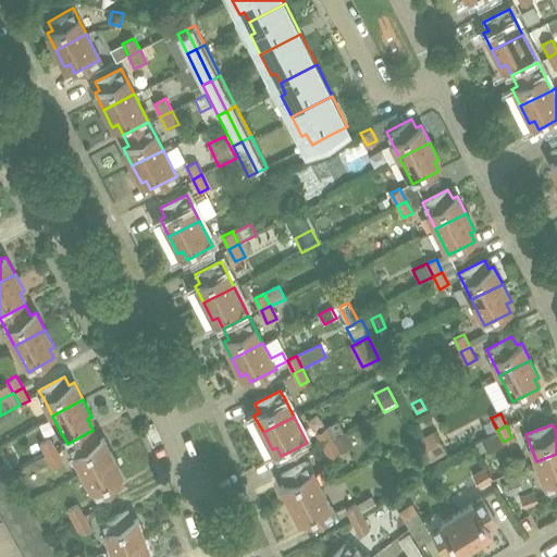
[(322,445),(333,441),(326,428),(317,432),(322,445)]
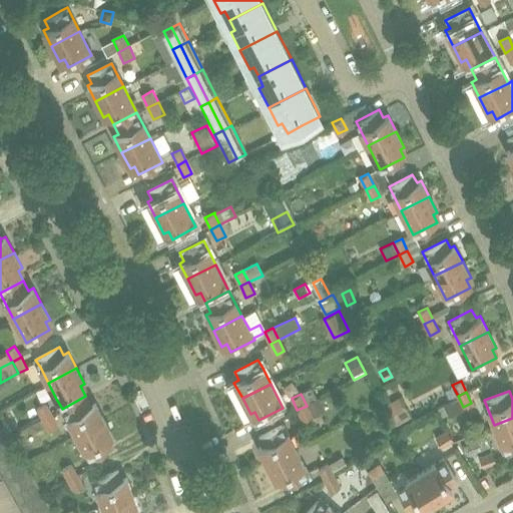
[(67,419),(75,434),(103,419),(95,403),(90,406),(86,398),(85,396),(62,409),(63,411),(67,419)]
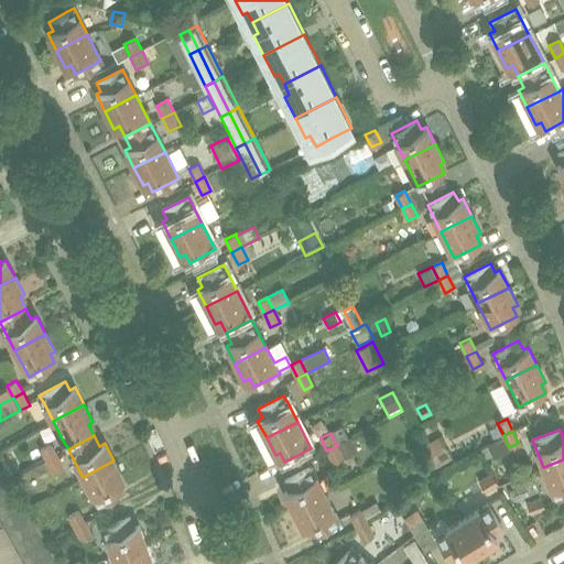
[(453,458),(441,436),(423,446),(435,468),(453,458)]
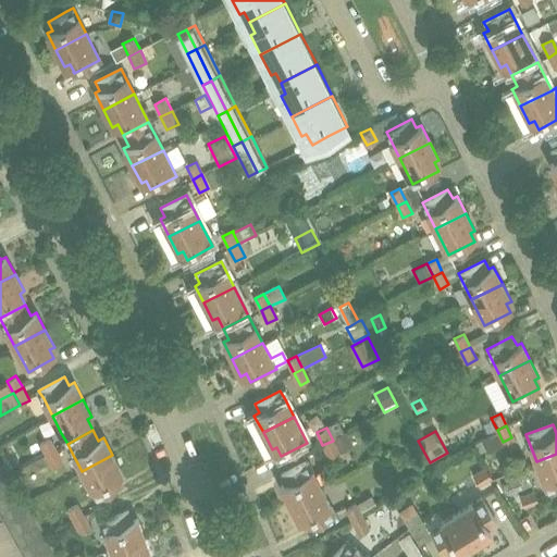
[(334,440),(341,453),(353,447),(346,434),(334,440)]
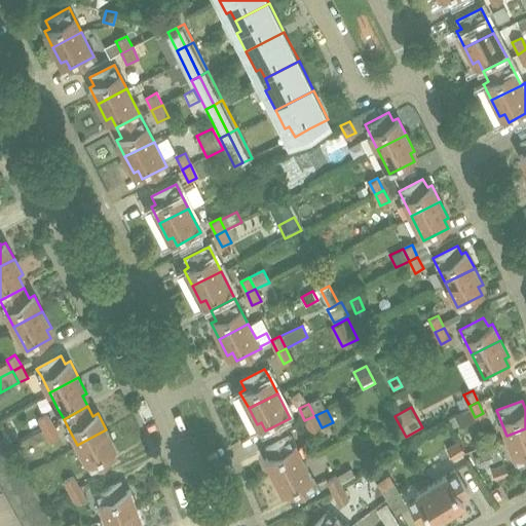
[(470,410),(455,417),(460,426),(475,419),(470,410)]
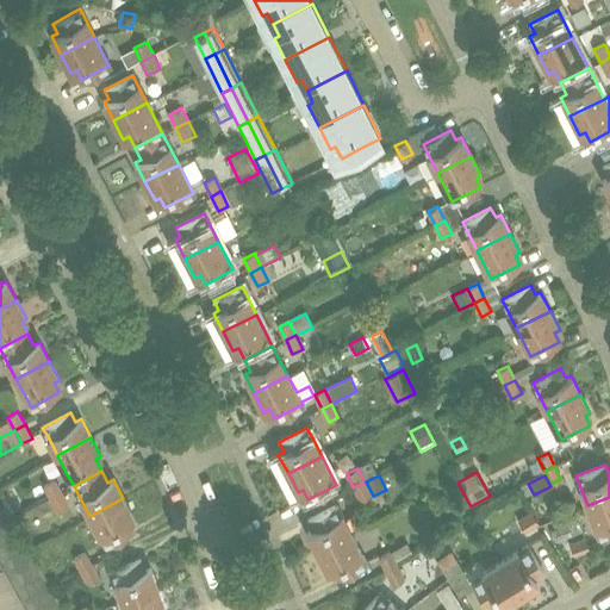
[(51,499),(62,493),(55,480),(44,486),(51,499)]
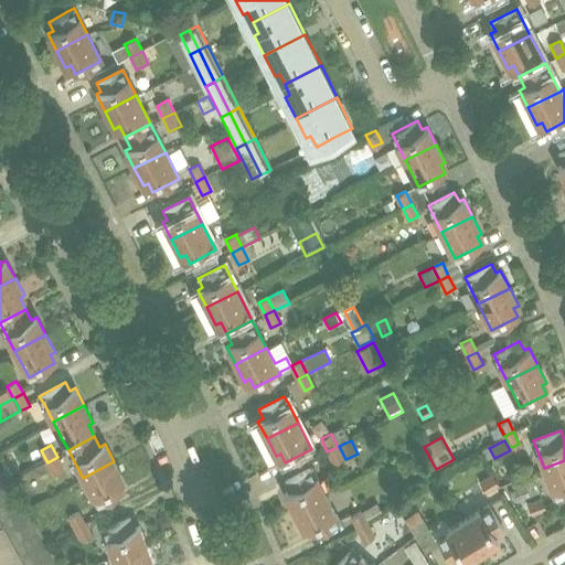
[(333,465),(343,459),(338,447),(327,451),(333,465)]
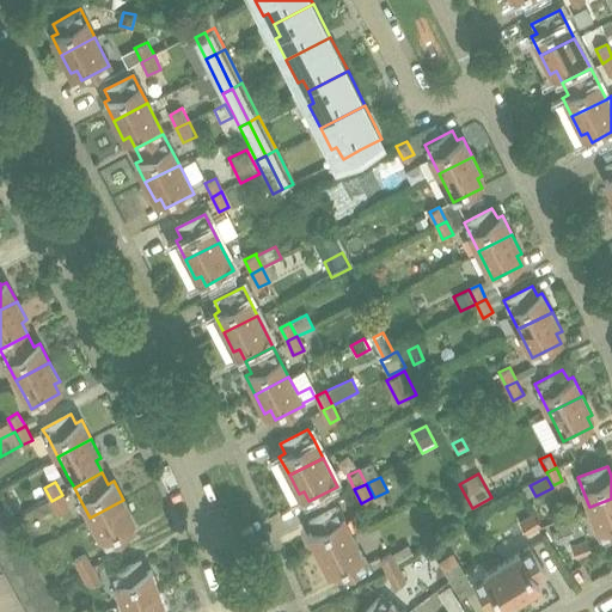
[(62,495),(51,501),(59,514),(69,508),(62,495)]
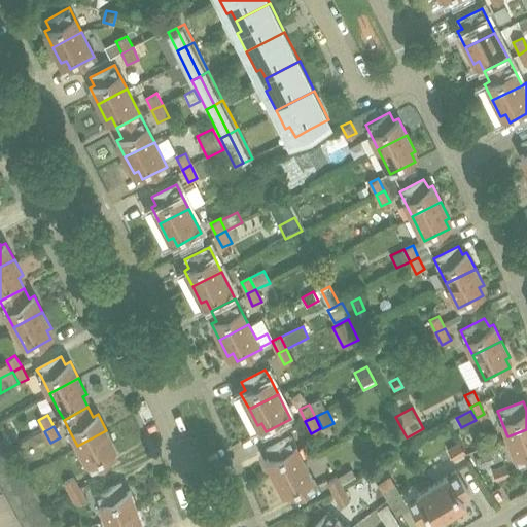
[(526,429),(507,436),(514,454),(518,463),(526,458),(526,429)]
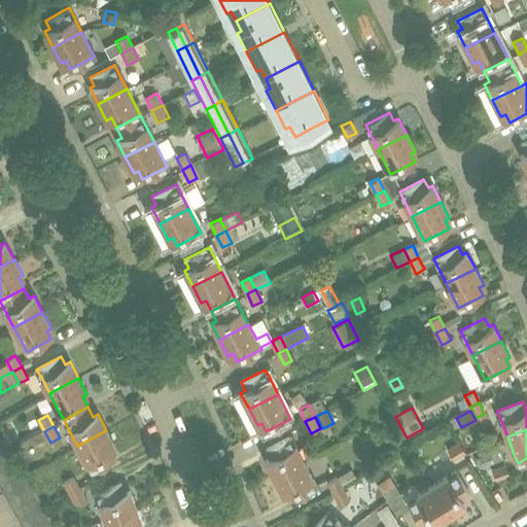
[(77,446),(86,462),(91,470),(115,457),(110,449),(115,447),(106,430),(77,446)]
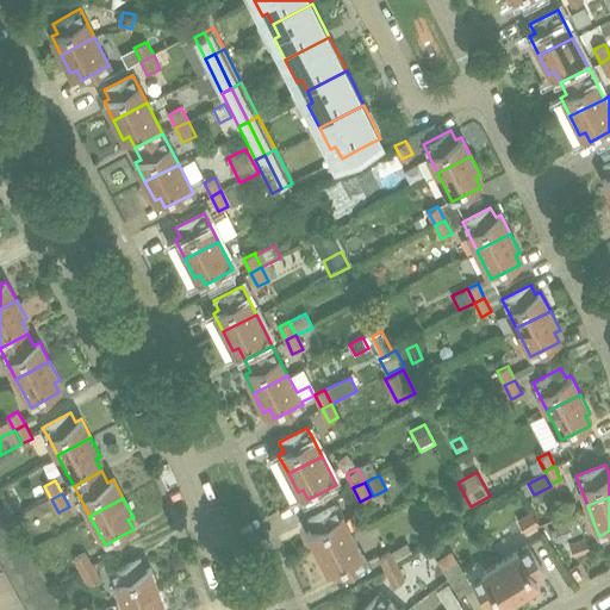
[(6,505),(0,508),(0,526),(13,518),(6,505)]
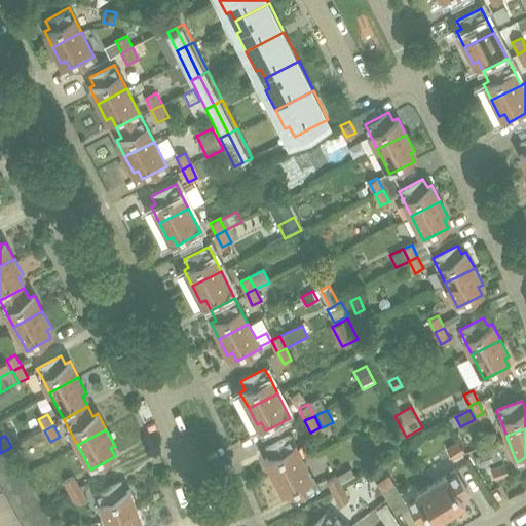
[(302,460),(294,444),(290,436),(265,448),(270,456),(265,459),(273,475),(302,460)]
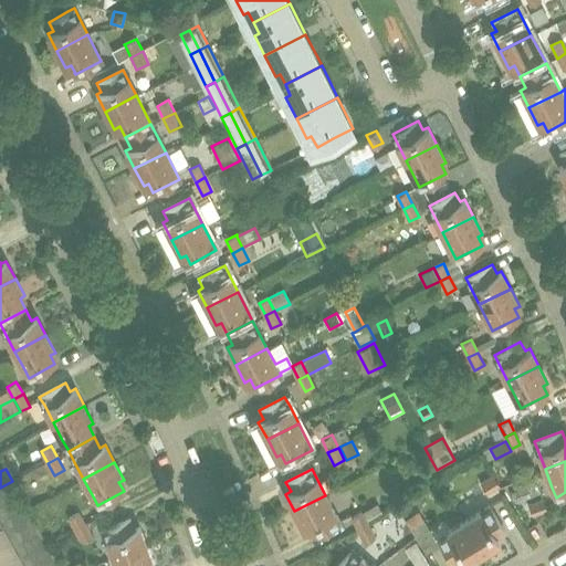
[(482,483),(488,494),(500,486),(493,477),(482,483)]
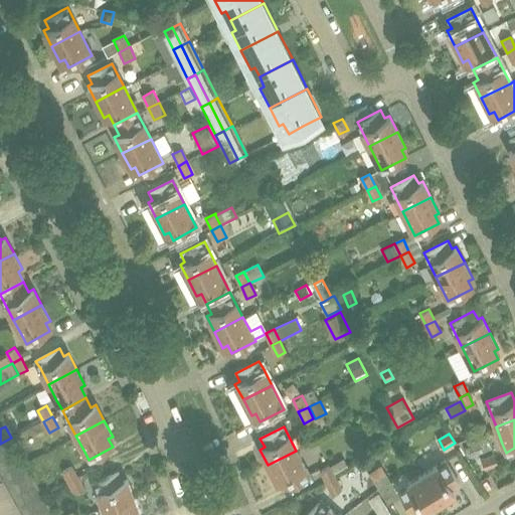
[(11,438),(0,444),(0,458),(17,449),(11,438)]
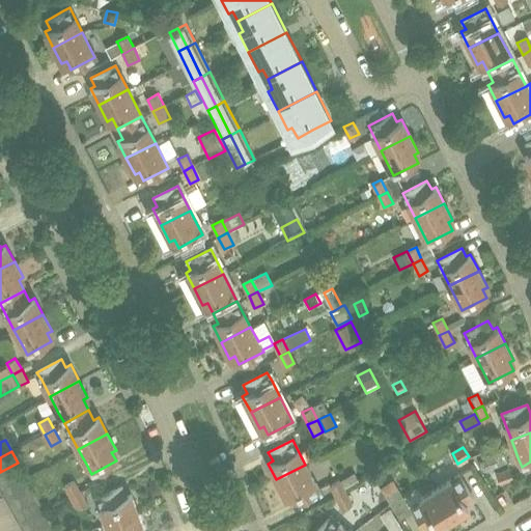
[(276,479),(284,496),(289,494),(294,502),(318,490),(305,465),(276,479)]
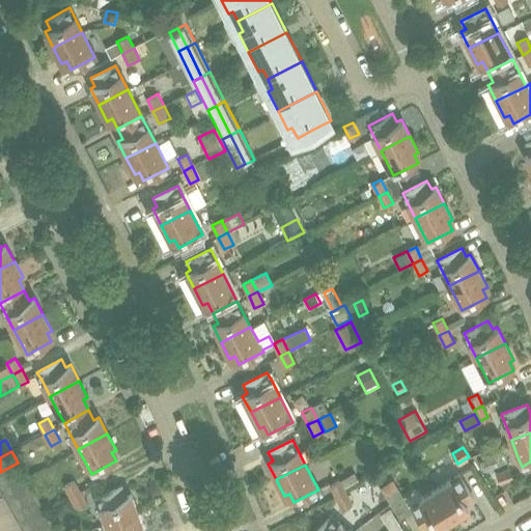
[(510,469),(497,474),(500,483),(513,479),(510,469)]
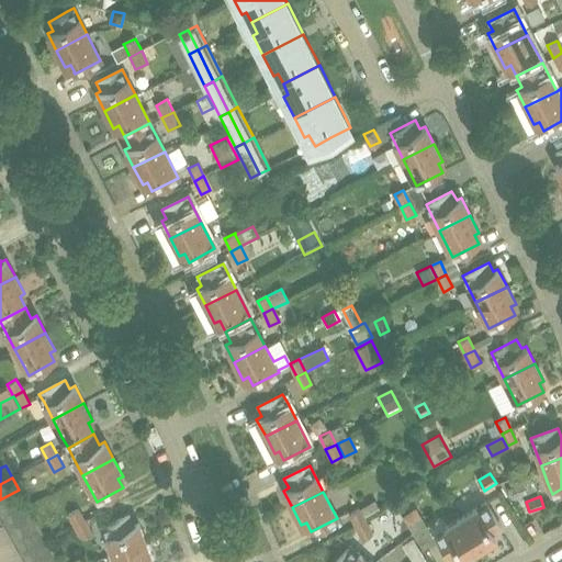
[(375,502),(360,510),(364,518),(380,509),(375,502)]
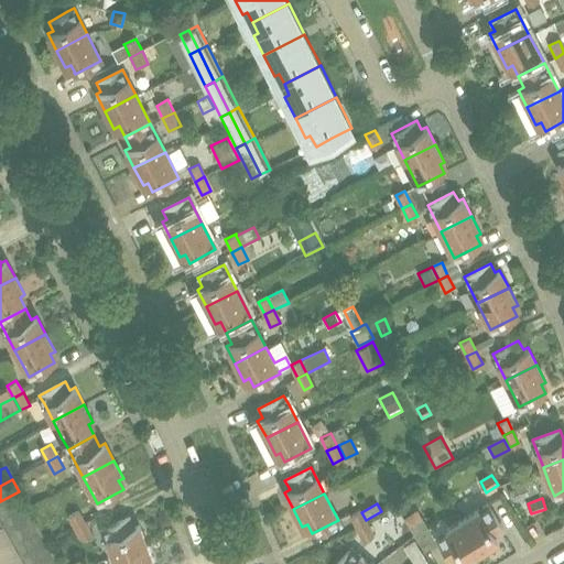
[(480,550),(497,540),(495,535),(502,530),(487,505),(462,520),(480,550)]
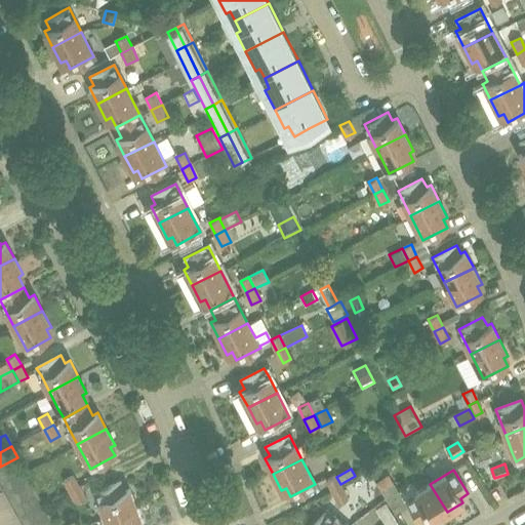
[(70,491),(79,486),(73,476),(65,481),(70,491)]
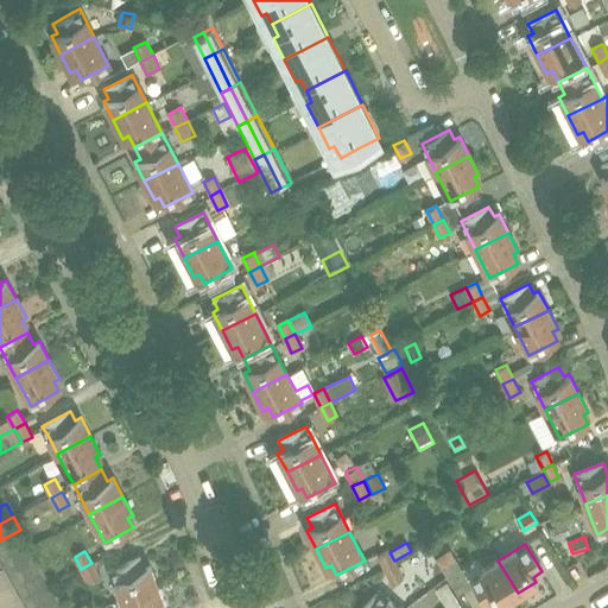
[(386,570),(396,565),(394,561),(390,552),(388,552),(379,557),(386,570)]
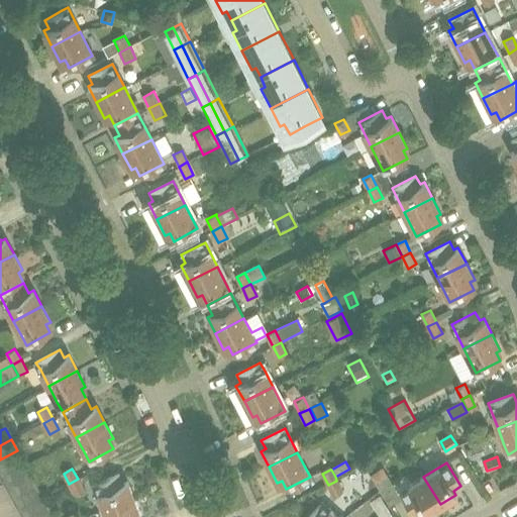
[(386,474),(375,481),(388,504),(400,497),(395,489),(386,474)]
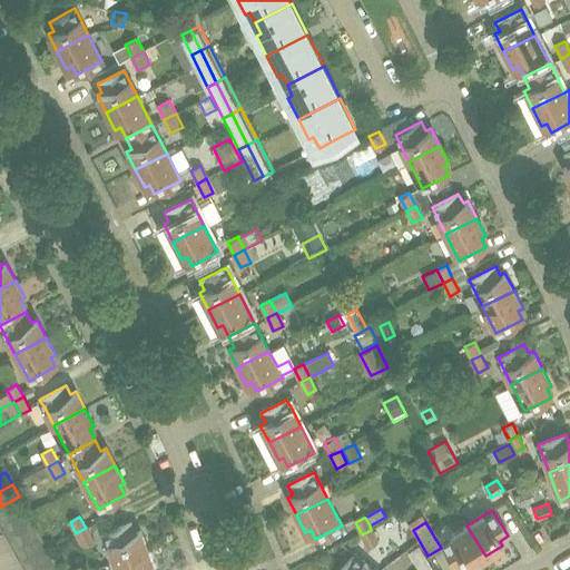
[(147,549),(140,530),(135,532),(131,523),(104,533),(115,561),(147,549)]
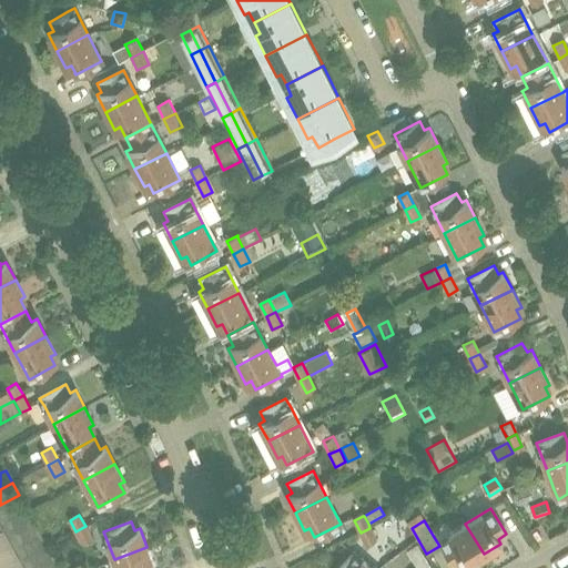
[(465,524),(448,535),(440,539),(456,565),(464,559),(467,565),(484,554),(465,524)]
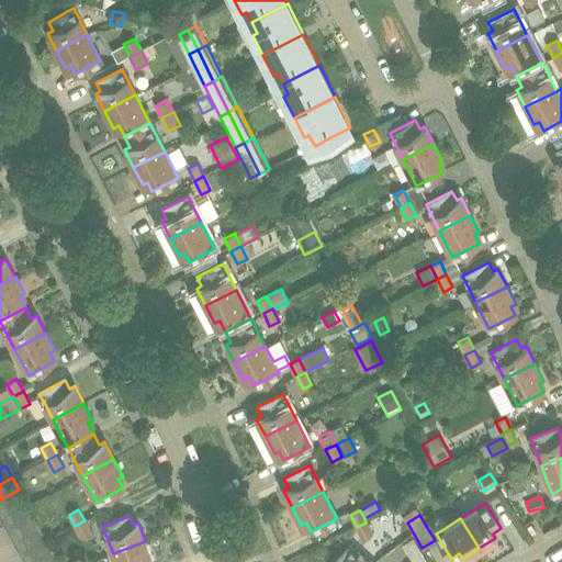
[(85,520),(75,526),(80,537),(90,532),(85,520)]
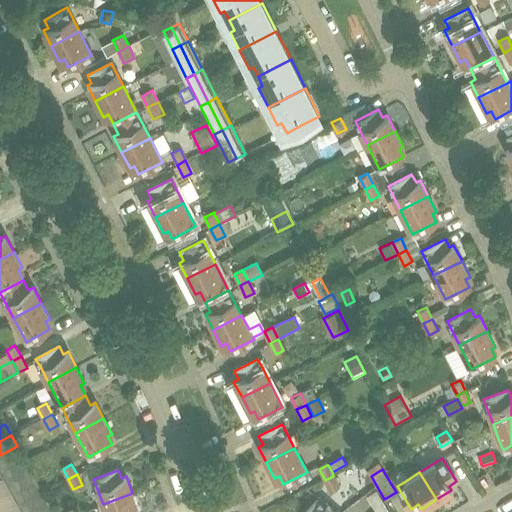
[(333,476),(325,480),(330,492),(339,488),(333,476)]
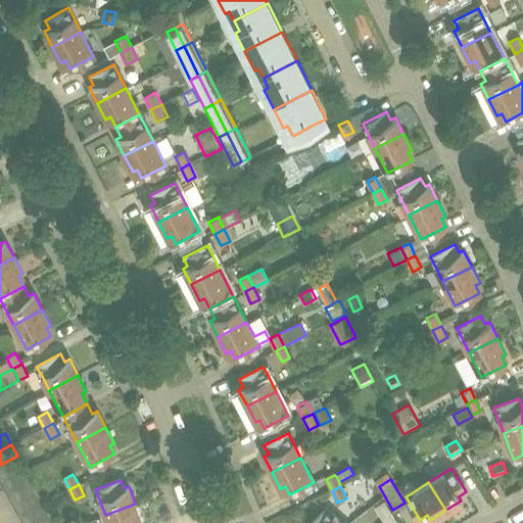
[(383,502),(374,508),(383,522),(390,522),(394,521),(383,502)]
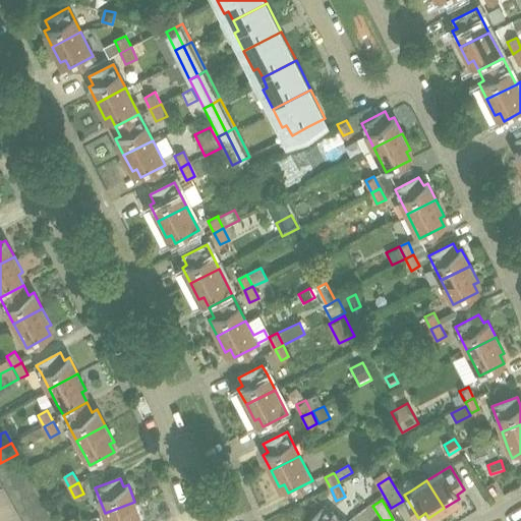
[(105,513),(107,520),(135,520),(136,520),(141,519),(134,502),(105,513)]
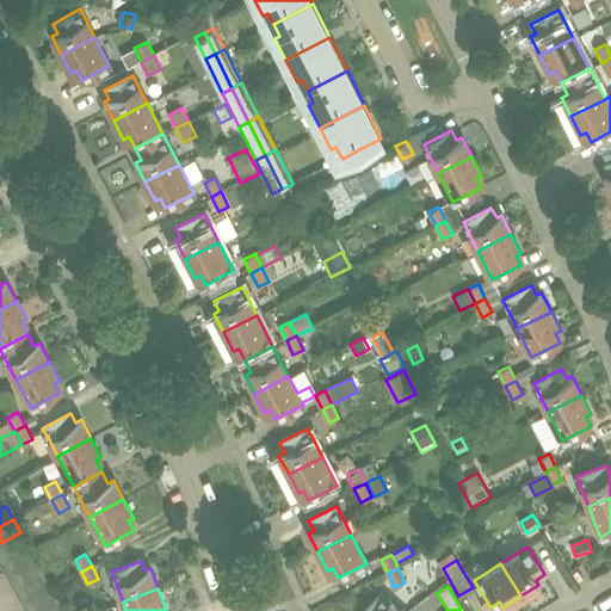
[(399,610),(388,602),(381,594),(364,610),(399,610)]
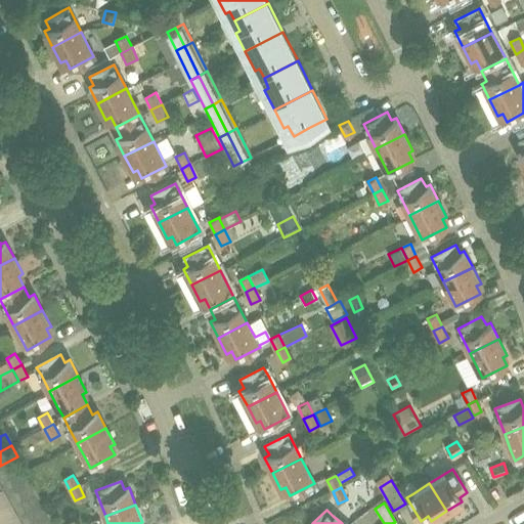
[(54,523),(49,514),(29,523),(54,523)]
